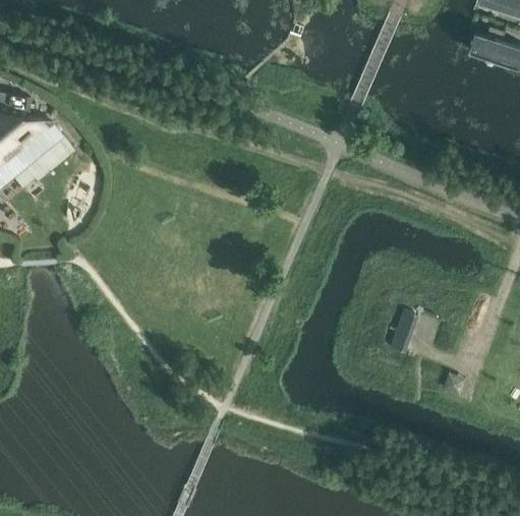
[(518,18),(519,18),(519,0),(478,0),(477,5),(503,13),(500,20),(515,25),(518,18)]
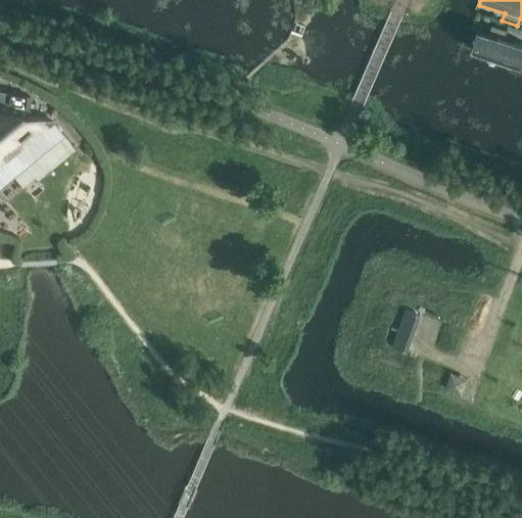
[(521,68),(521,48),(504,43),(507,36),(491,31),(488,38),(476,34),(470,54),(521,72),(521,68)]
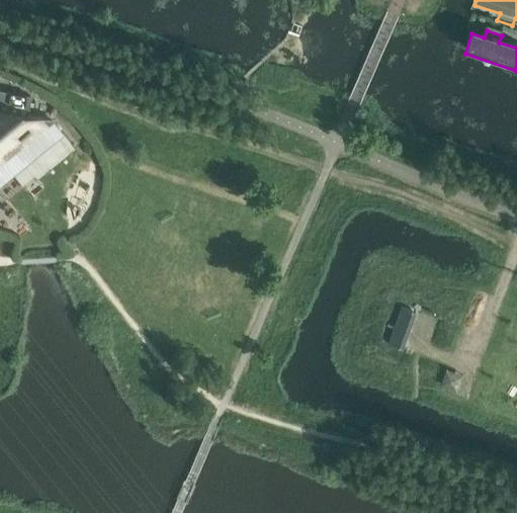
[(0,187),(61,138),(51,125),(26,120),(29,101),(0,95),(0,187)]
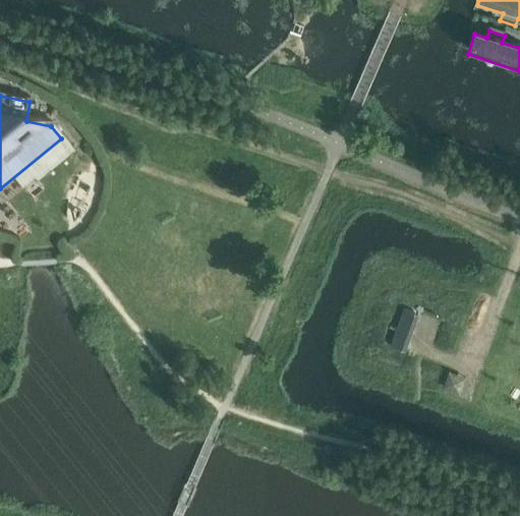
[(403,313),(399,323),(413,328),(417,319),(403,313)]
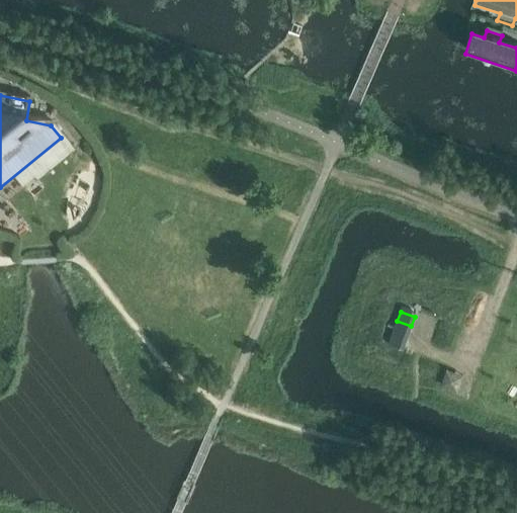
[(391,339),(388,348),(401,353),(405,344),(391,339)]
